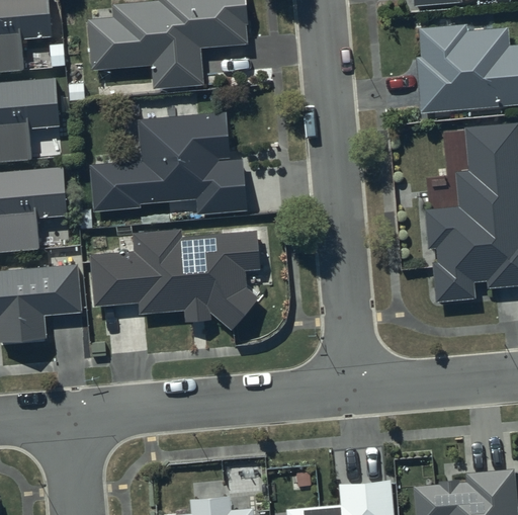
[(48,0),(0,0),(0,70),(22,68),(19,38),(52,35),(48,0)]
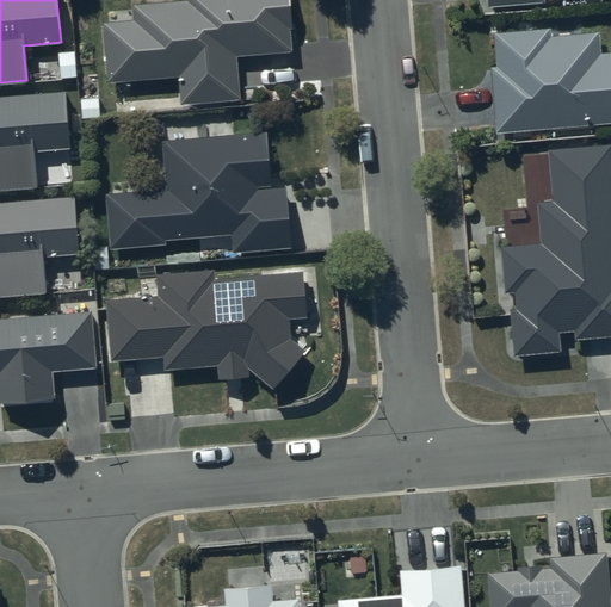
[(135,20),(104,23),(109,82),(179,76),(181,104),(240,99),(236,56),(291,51),(289,26),(291,26),(289,0),(189,0),(134,5),(135,20)]
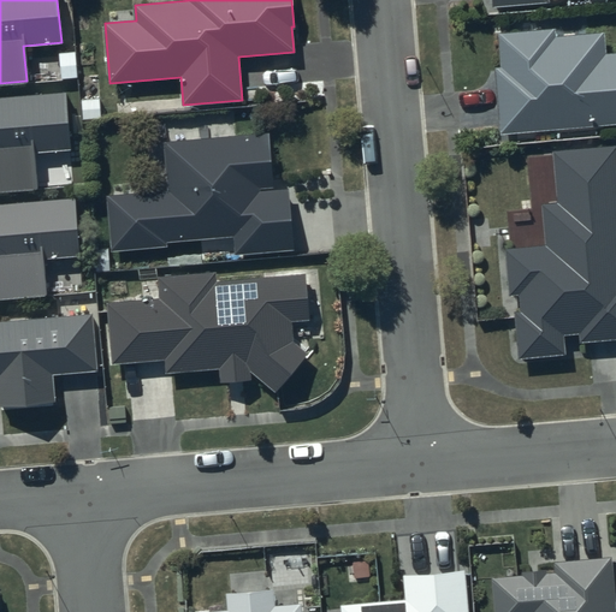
[(503,69),(495,69),(501,134),(615,123),(615,52),(605,54),(603,34),(556,39),(555,29),(501,35),(503,69)]
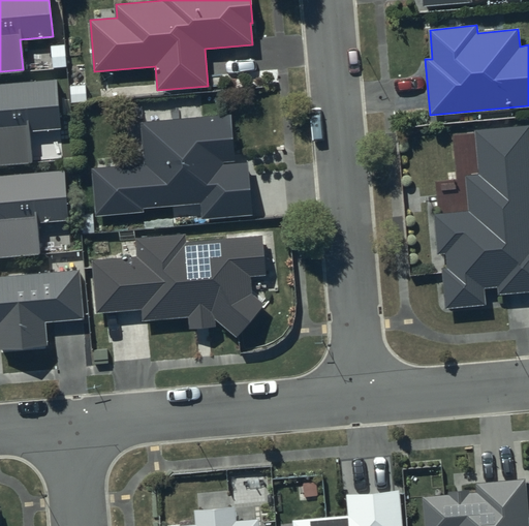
[(55,82),(0,86),(0,165),(32,163),(30,129),(59,127),(55,82)]
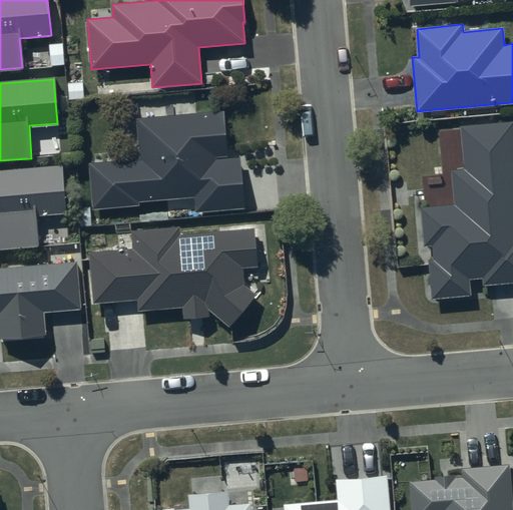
[(223,111),(136,118),(139,159),(89,163),(93,207),(138,204),(137,200),(194,196),(195,210),(244,207),(239,155),(227,156),(223,111)]
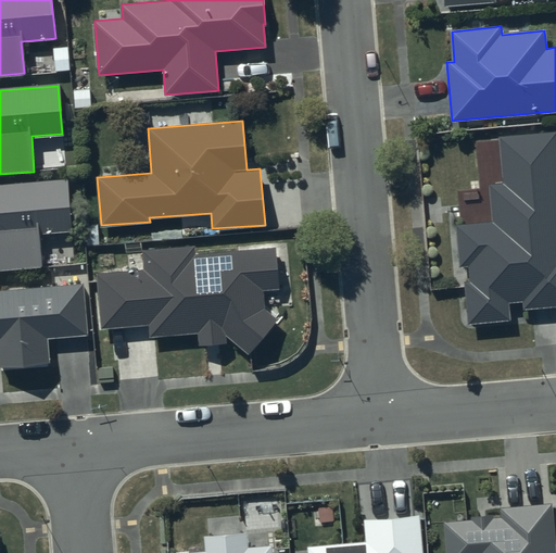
[(555,133),(498,138),(503,184),(490,185),(493,222),(455,225),(458,265),(468,264),(470,280),(463,281),(467,322),(512,317),(510,301),(523,300),(523,306),(555,303),(555,133)]
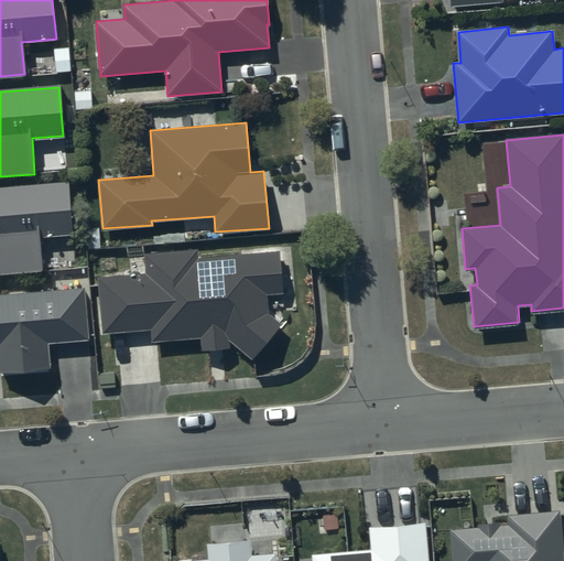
[(68,181),(0,187),(0,272),(42,269),(39,238),(73,235),(68,181)]
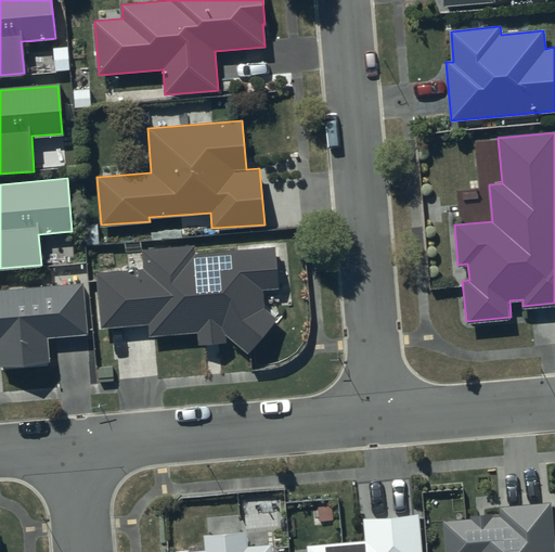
[(144,269),(97,272),(101,326),(149,323),(150,335),(197,332),(198,343),(226,341),(224,333),(247,352),(276,319),(262,307),(263,289),(278,289),(274,247),(196,254),(195,246),(143,249),(144,269)]
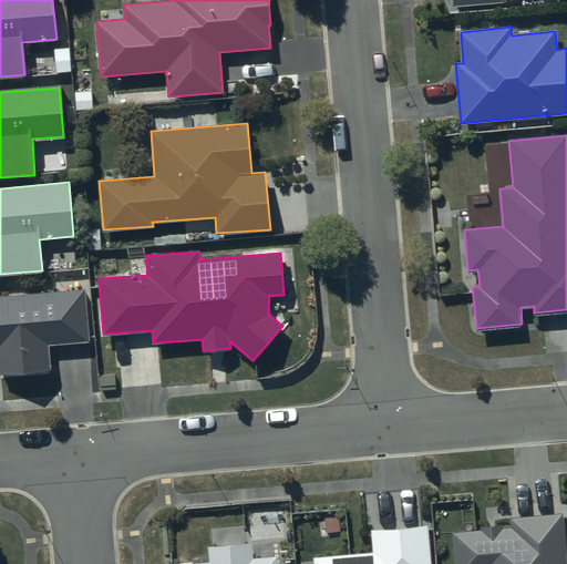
[(83,290),(0,296),(0,373),(50,369),(47,346),(89,341),(83,290)]
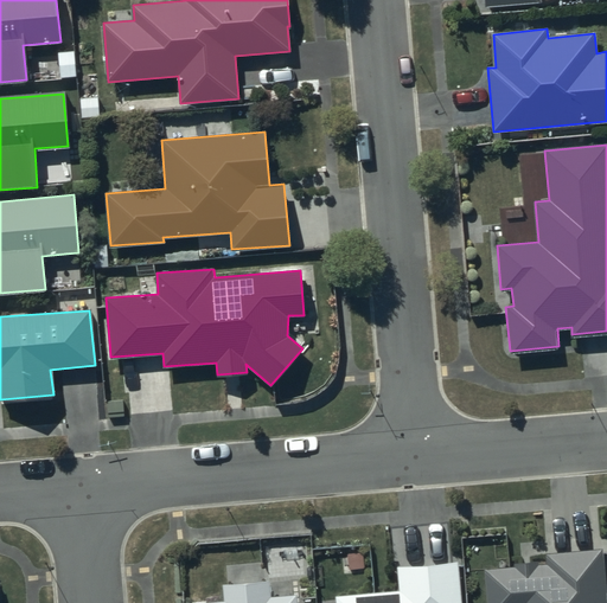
[(605,602),(601,549),(547,553),(548,564),(538,565),(538,560),(516,563),(516,566),(485,570),(487,602),(605,602)]
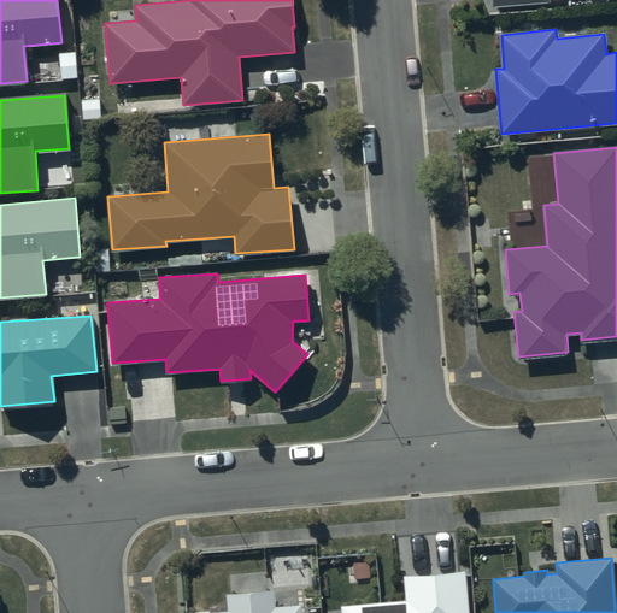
[(469,612),(465,571),(405,577),(406,601),(341,607),(341,612),(469,612)]
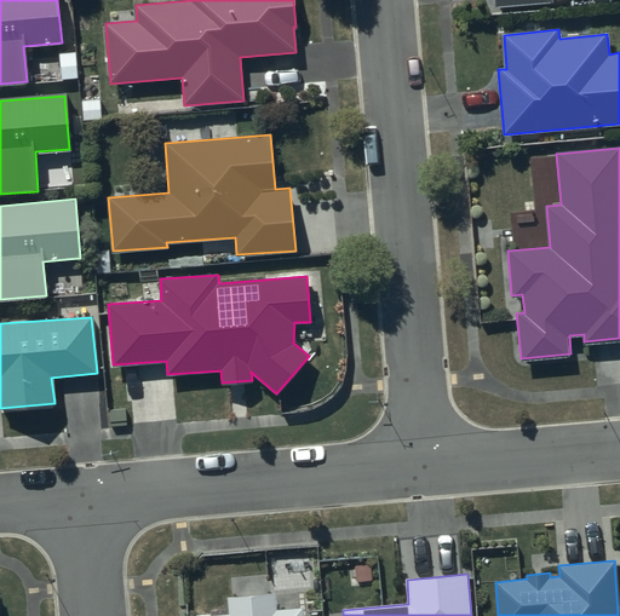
[(229,614),(214,615),(302,615),(302,608),(275,610),(274,593),(228,597),(229,614)]
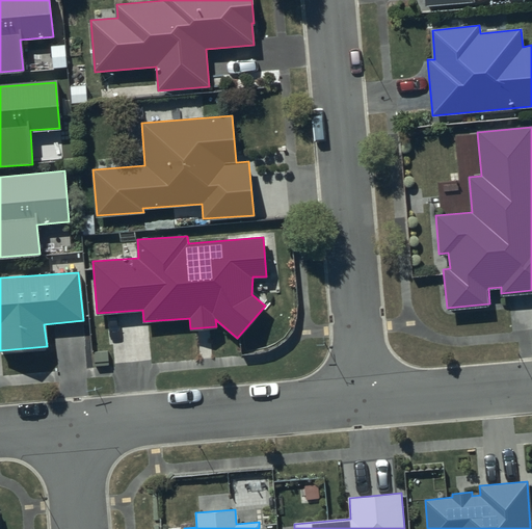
All buildings are outlined.
